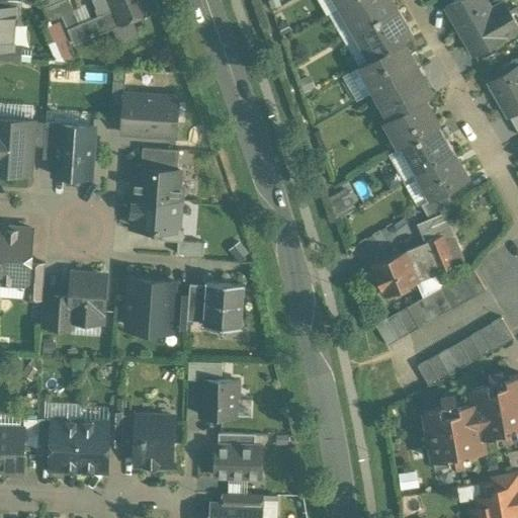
[(69,0),(60,0),(45,7),(50,20),(62,15),(74,9),(69,0)]
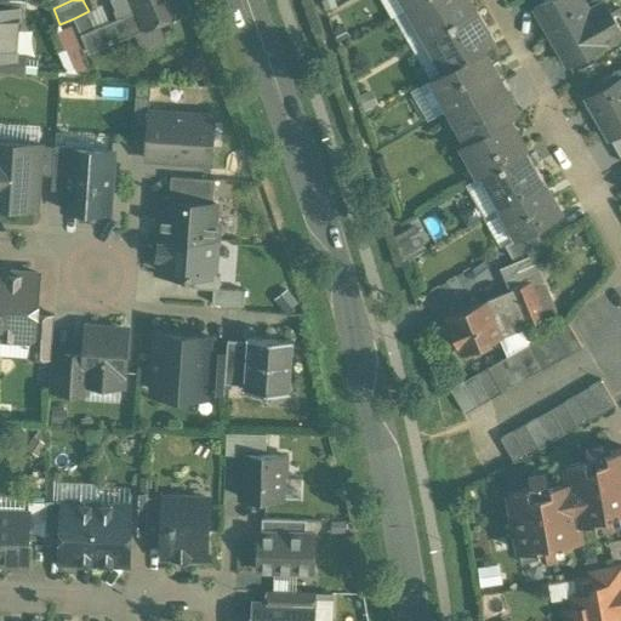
[(176,0),(131,0),(136,10),(144,29),(182,13),(176,0)]
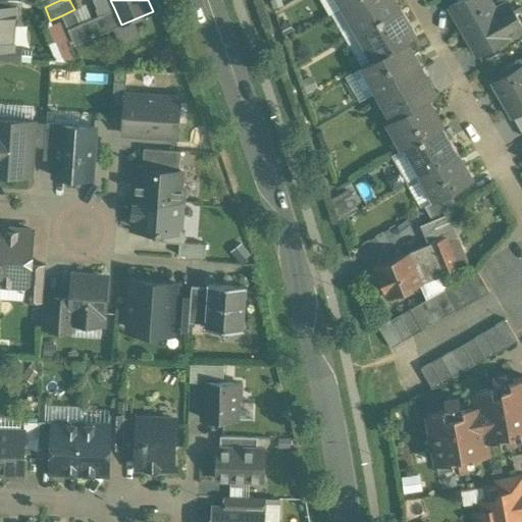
[(393,0),(353,0),(347,4),(347,3),(343,5),(359,33),(362,31),(399,9),(393,0)]
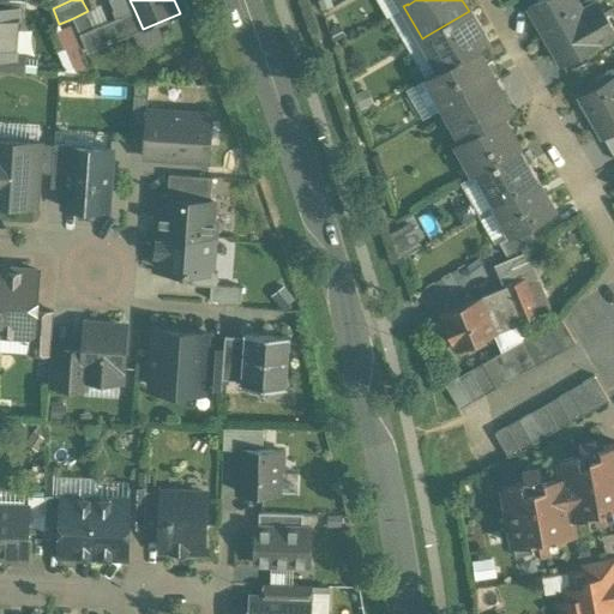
[(583,11),(576,0),(542,0),(529,7),(563,65),(613,35),(613,30),(597,1),(583,11)]
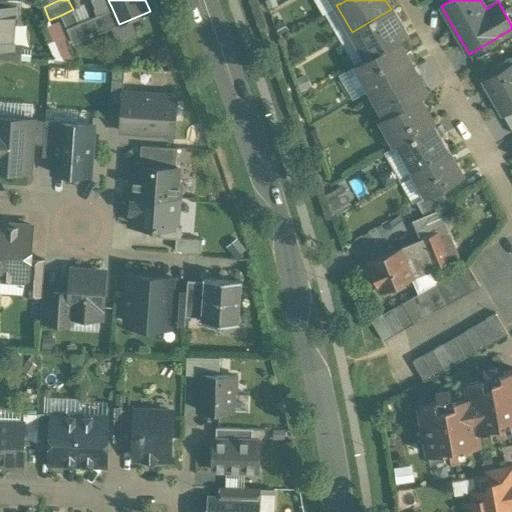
[(0,5),(0,45),(12,47),(12,45),(15,7),(5,6),(0,5)]
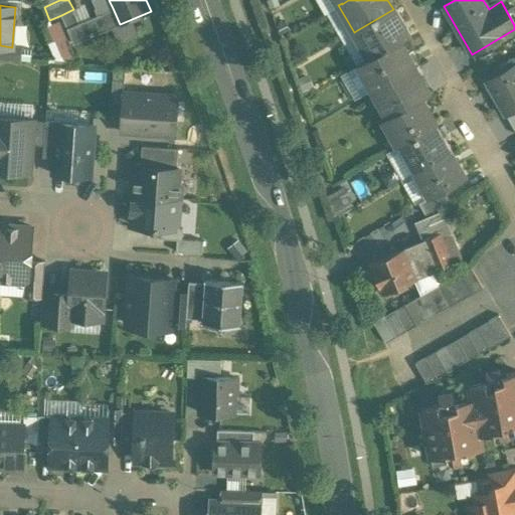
[(113,8),(78,22),(73,9),(61,15),(73,43),(120,24),(113,8)]
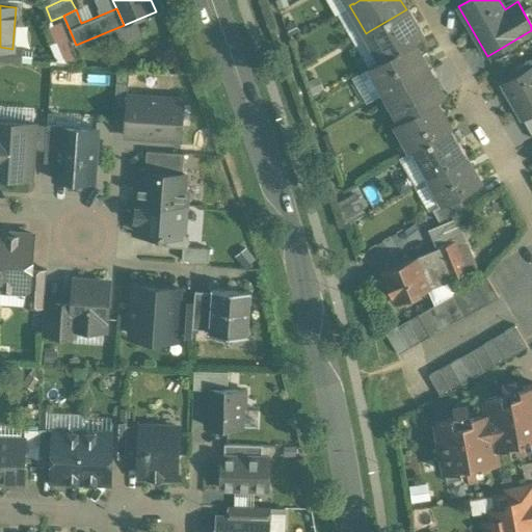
[(406,9),(369,31),(383,57),(384,58),(413,42),(414,43),(422,37),(406,9)]
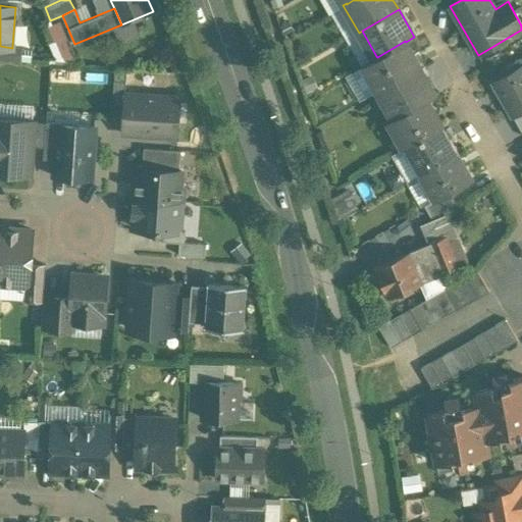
[(50,23),(66,60),(76,56),(60,18),(50,23)]
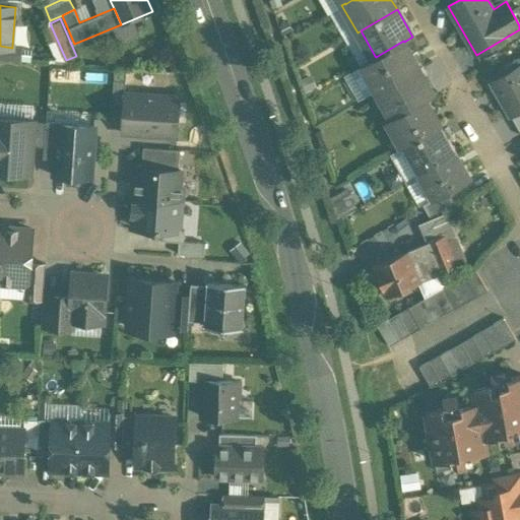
[(403,41),(376,57),(375,56),(364,63),(380,89),(418,67),(404,42),(403,41)]
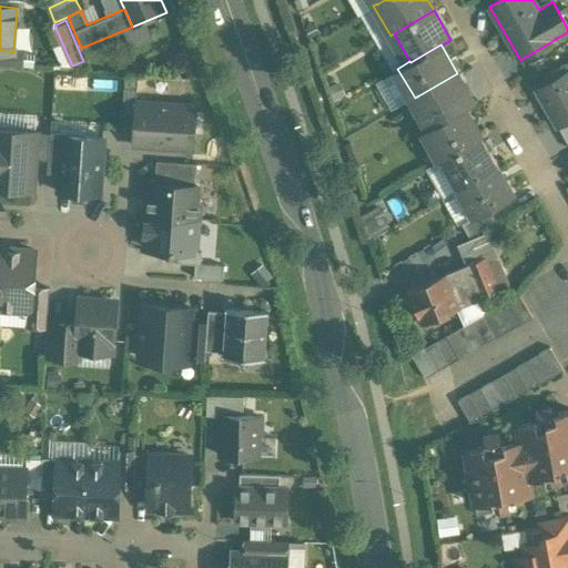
[(13,52),(0,50),(0,63),(21,66),(22,51),(13,50),(13,52)]
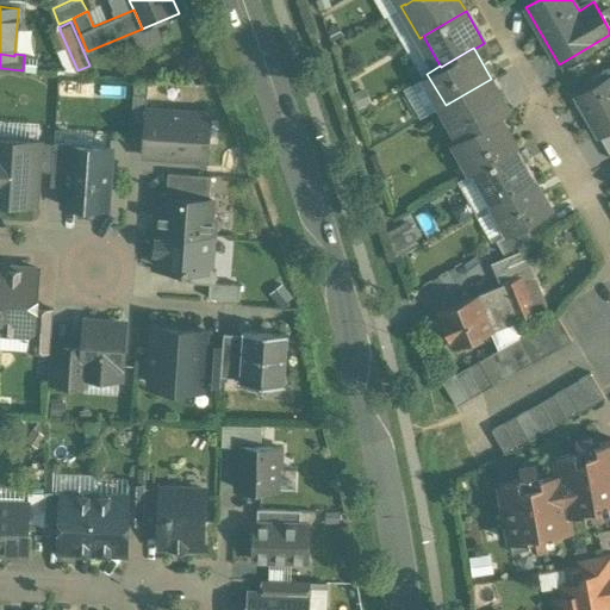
[(609,74),(608,70),(592,79),(596,85),(577,97),(598,135),(599,135),(609,128),(609,74)]
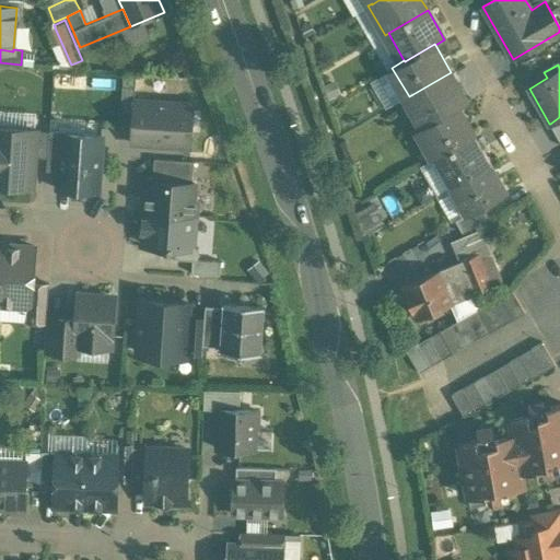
[(451,72),(409,96),(424,125),(426,125),(458,106),(468,101),(451,72)]
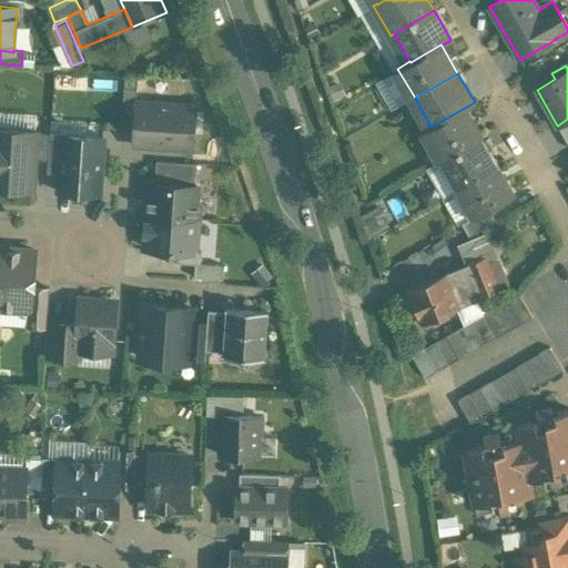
[(139,74),(125,74),(122,113),(135,114),(137,101),(139,74)]
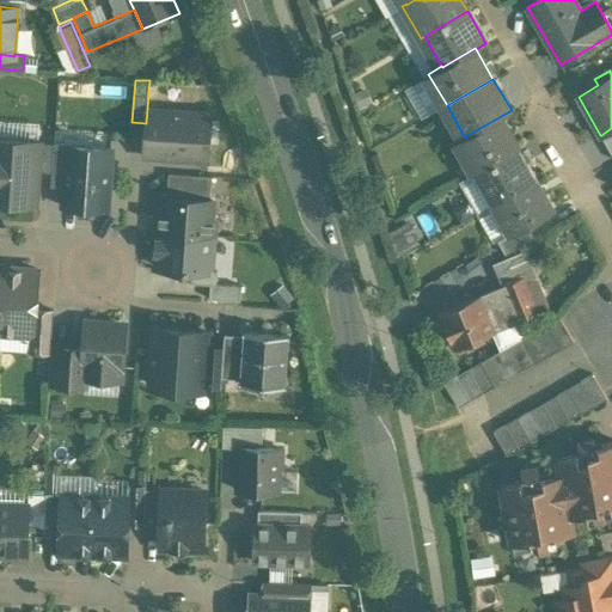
[(210,114),(147,109),(146,123),(144,155),(208,160),(210,114)]
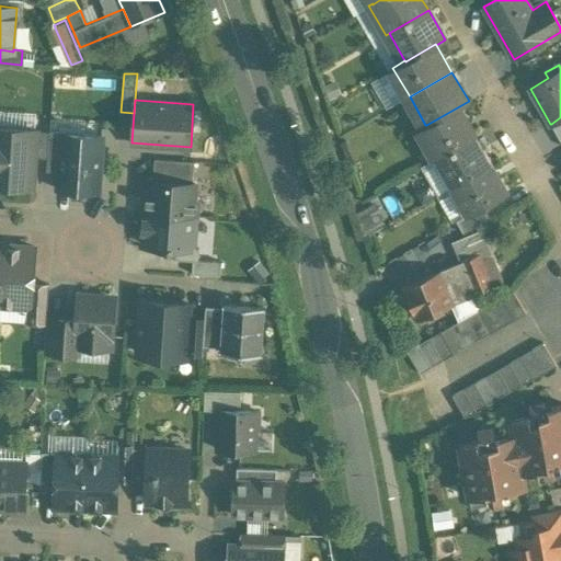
[(459,106),(426,125),(425,125),(423,126),(439,155),(474,135),(459,106)]
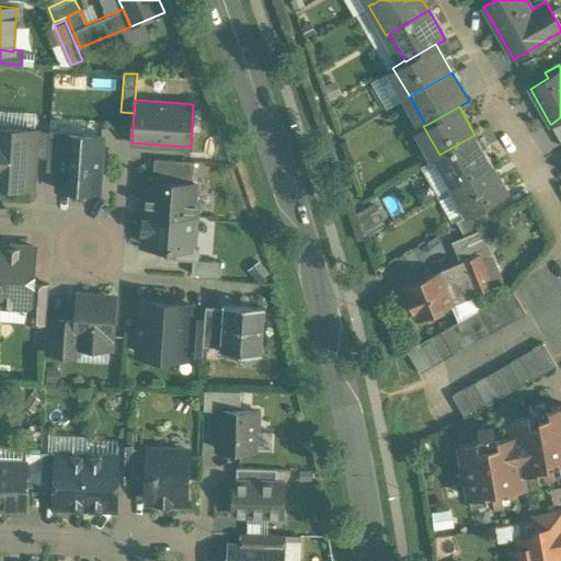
[(560,117),(551,124),(560,141),(560,117)]
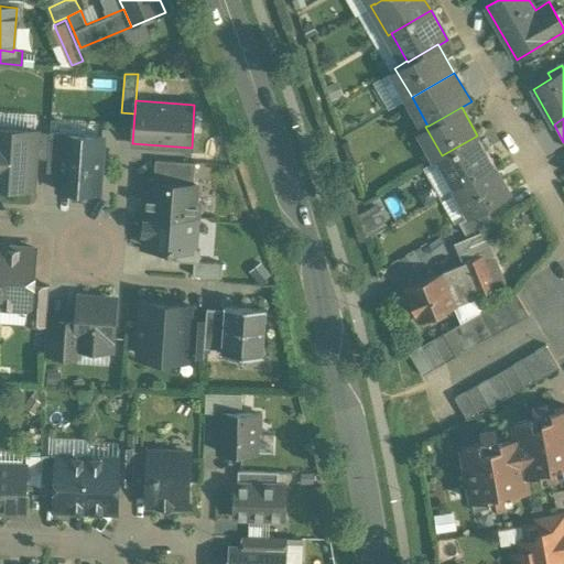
[(0,128),(0,185),(32,188),(34,158),(36,131),(0,128)]
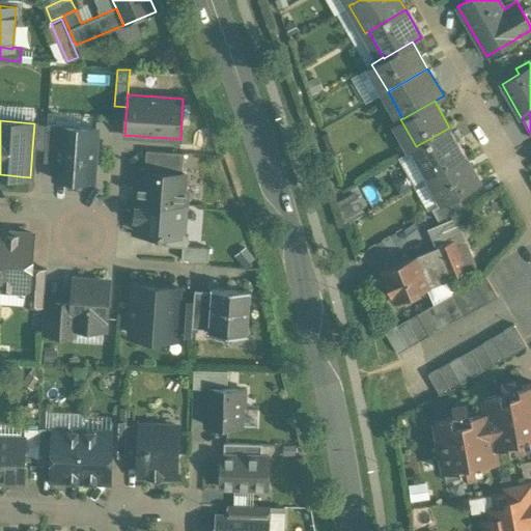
[(47,124),(34,123),(32,148),(45,149),(47,124)]
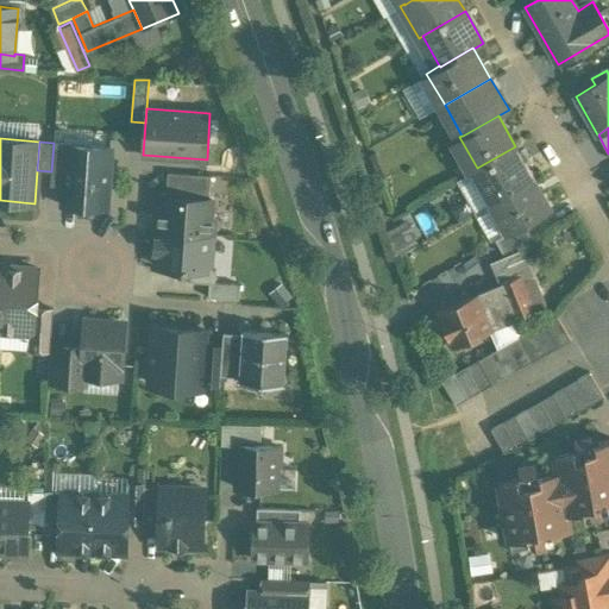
[(68,144),(54,143),(51,171),(50,186),(64,186),(68,144)]
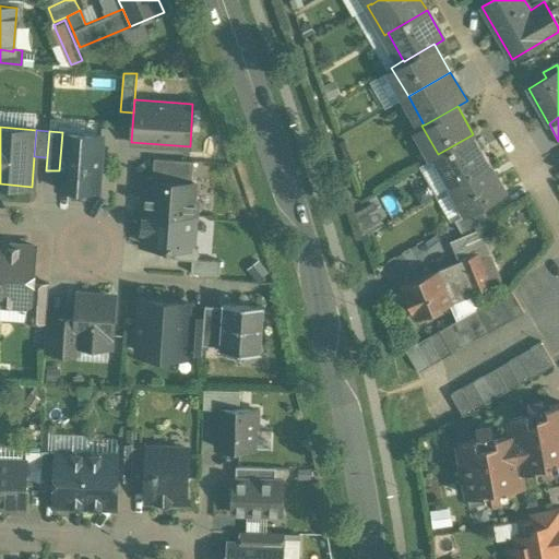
[(102,134),(62,132),(59,170),(58,188),(97,191),(102,134)]
